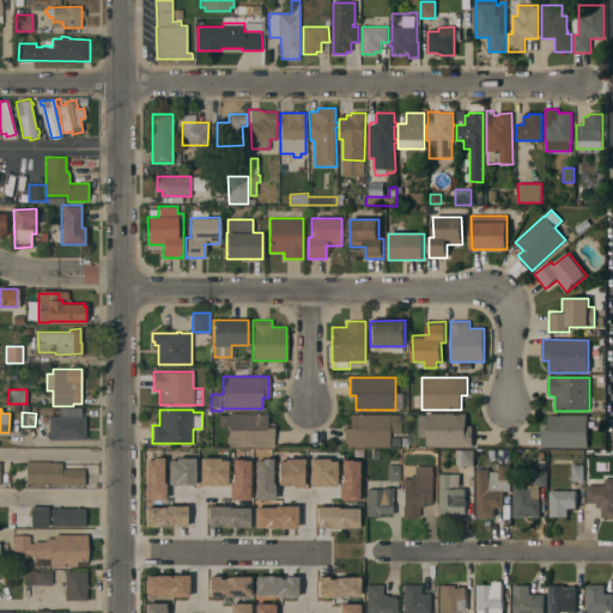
[(228,445),(228,426),(218,426),(218,414),(228,416),(228,413),(267,413),(267,428),(273,428),(273,445),(228,445)]
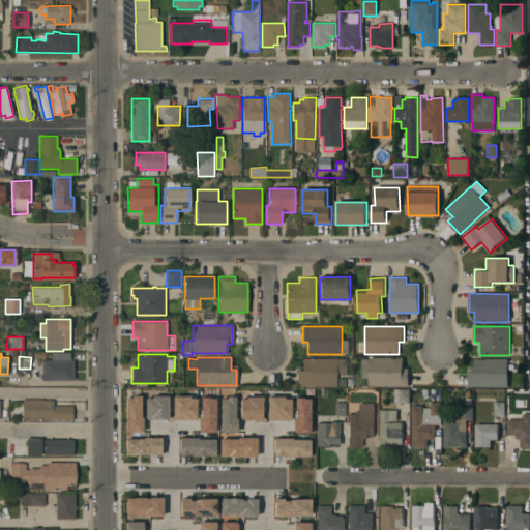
[(297,386),(297,371),(302,371),(302,357),(346,358),(346,374),(336,374),(336,386),(297,386)]
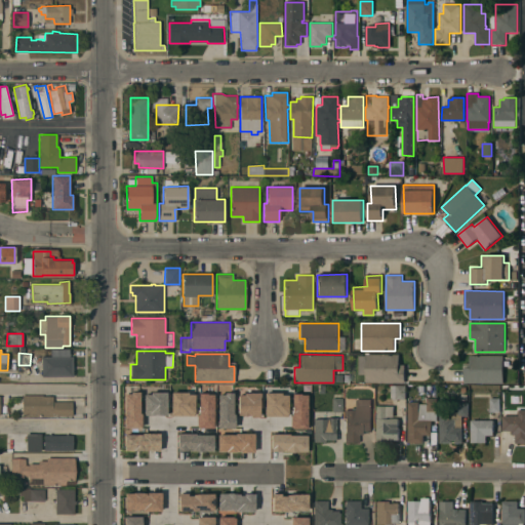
[(365,382),(365,374),(358,374),(358,356),(365,356),(365,355),(399,355),(399,365),(404,365),(404,382),(365,382)]
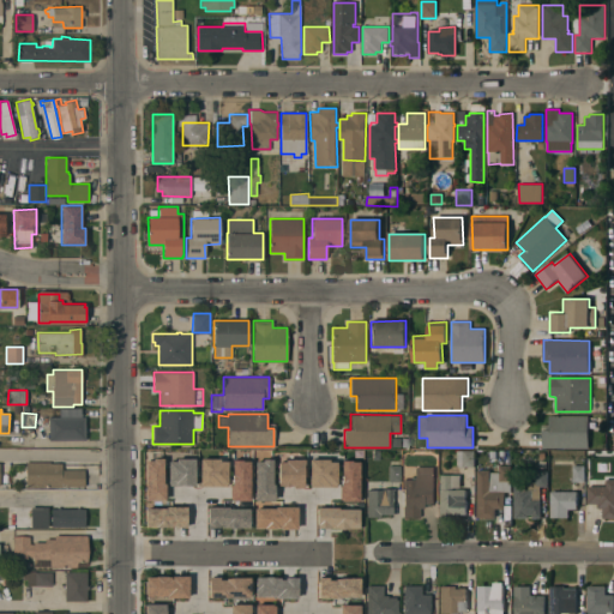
[(49,440),(48,417),(85,416),(85,440),(49,440)]
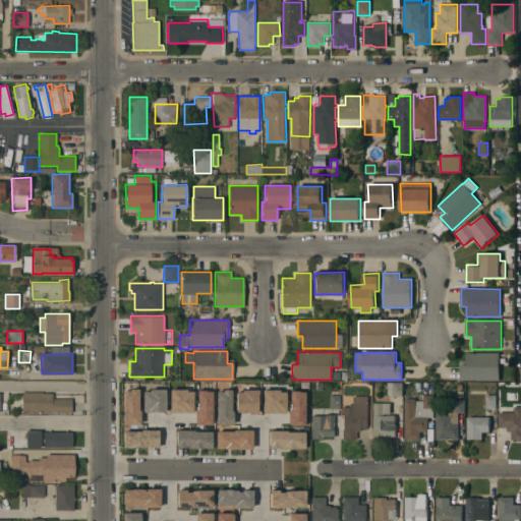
[(461,381),(461,364),(466,364),(466,353),(500,353),(500,381),(461,381)]
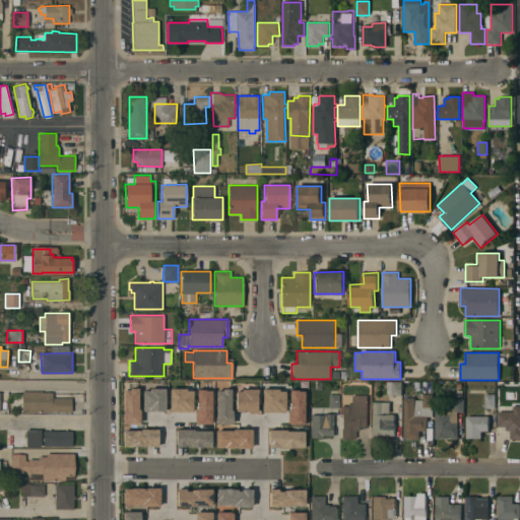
[(401,382),(401,396),(387,396),(387,382),(401,382)]
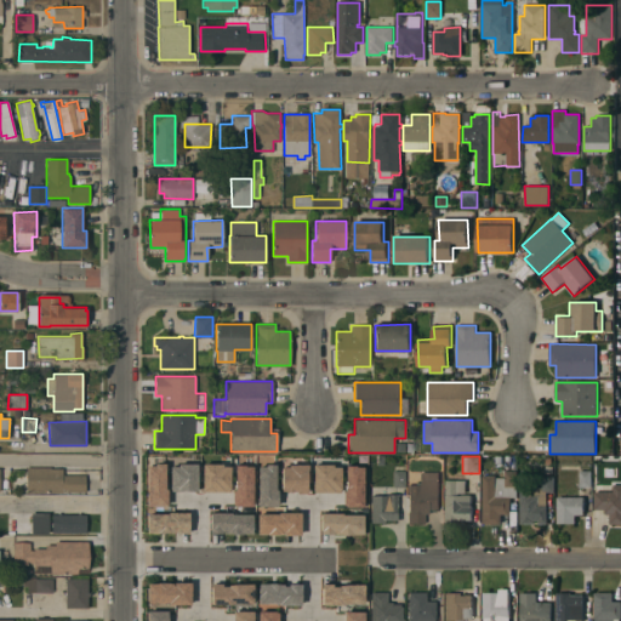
[(169,463),(170,491),(197,491),(197,462),(169,463)]
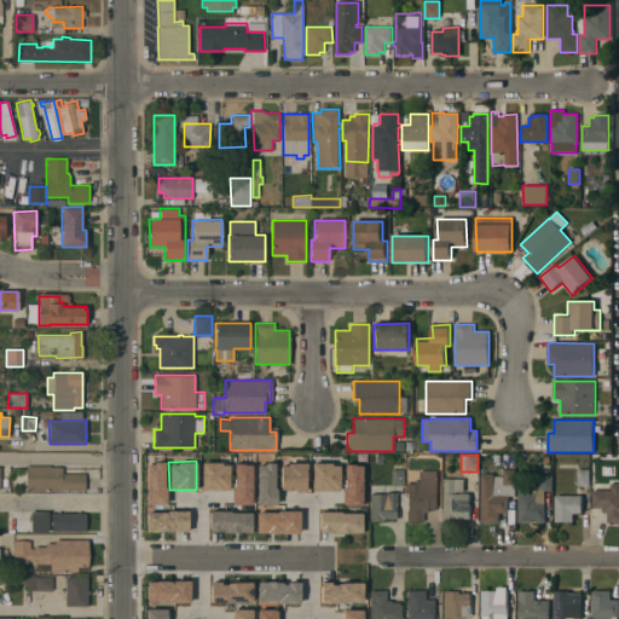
[(165,504),(165,462),(145,462),(145,504),(165,504)]
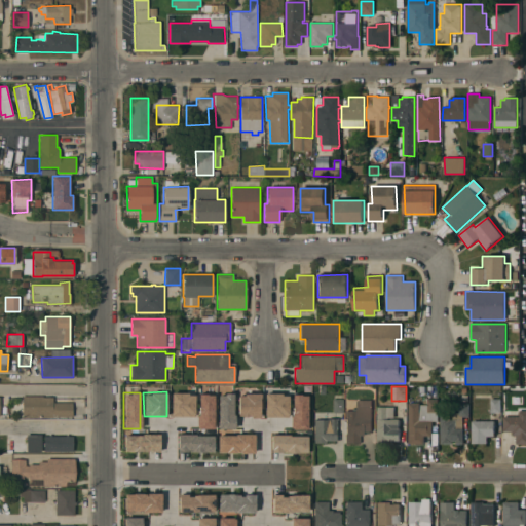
[(194,393),(171,392),(170,416),(193,416),(194,393)]
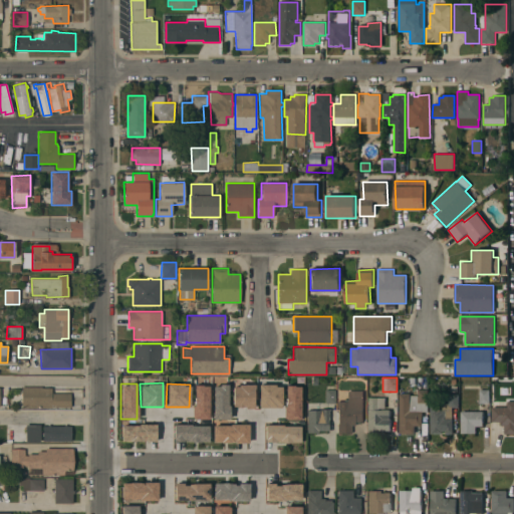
[(253,408),(254,383),(233,383),(232,408),(253,408)]
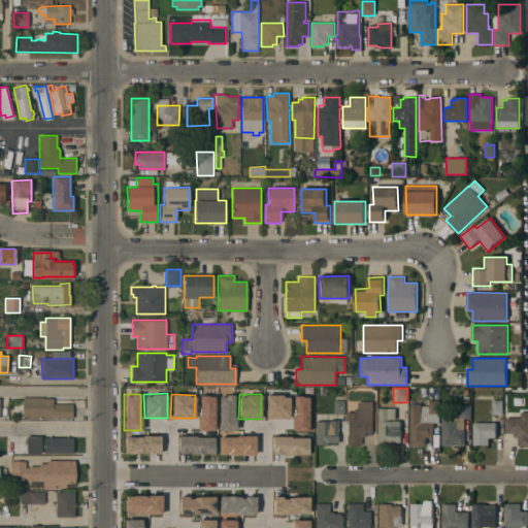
[(265,418),(289,418),(289,394),(265,394),(265,418)]
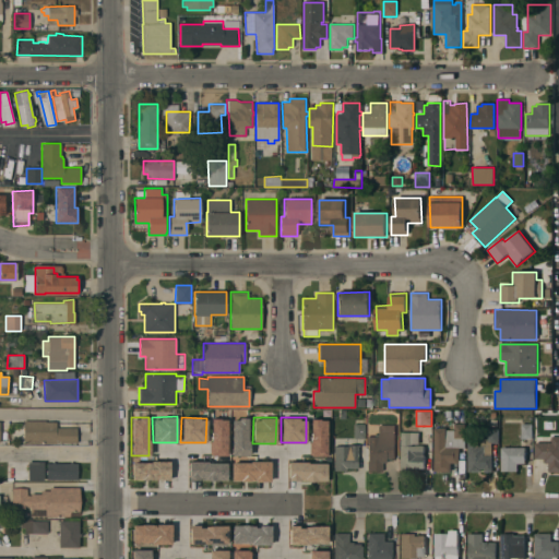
[(226,455),(226,418),(210,418),(210,455),(226,455)]
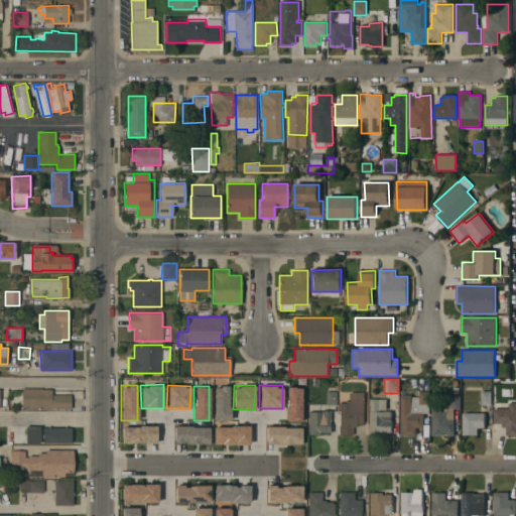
[(213,420),(229,420),(229,386),(214,386),(213,420)]
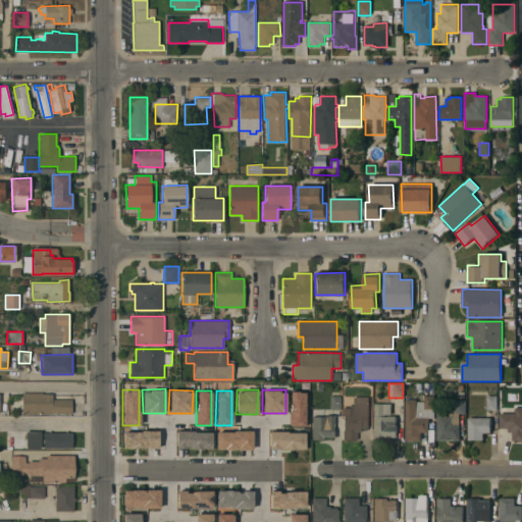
[(304,426),(305,390),(289,390),(289,425),(304,426)]
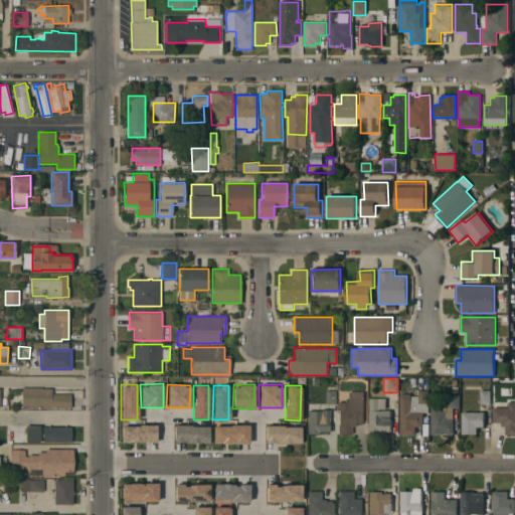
[(22,408),(22,387),(42,387),(42,388),(51,388),(51,394),(70,393),(70,407),(22,408)]
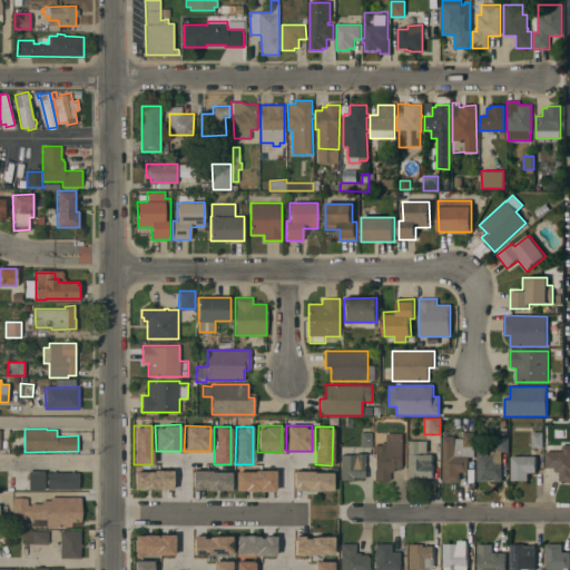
[(0,430),(9,430),(9,449),(0,449),(0,430)]
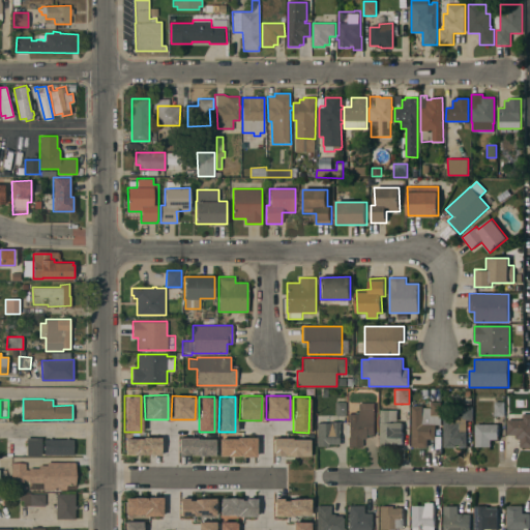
[(346,415),(335,415),(335,402),(346,402),(346,415)]
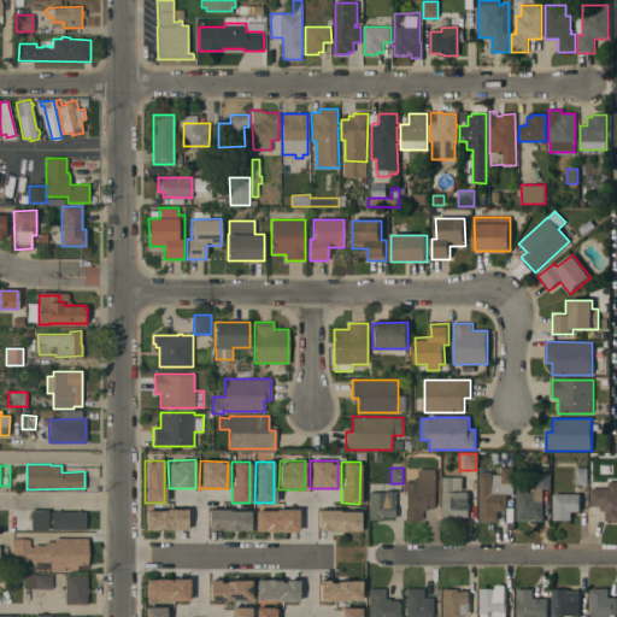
[(480,472),(492,472),(492,475),(501,475),(501,468),(513,468),(513,494),(506,494),(506,512),(498,512),(498,521),(480,521),(480,472)]
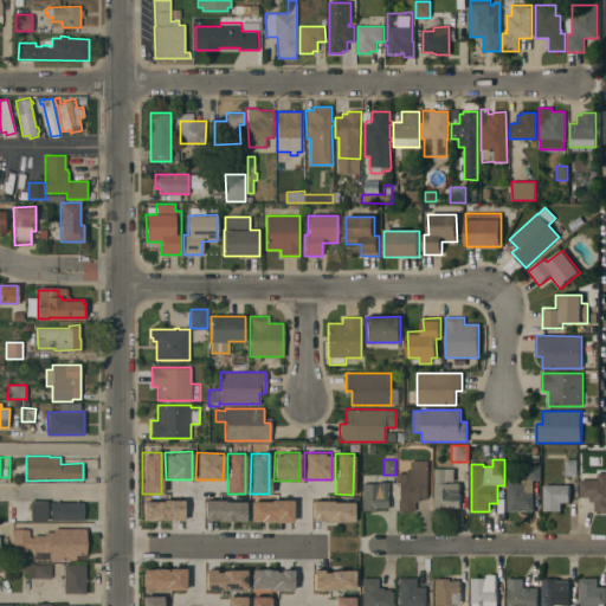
[(565,459),(577,459),(577,476),(565,476),(565,459)]
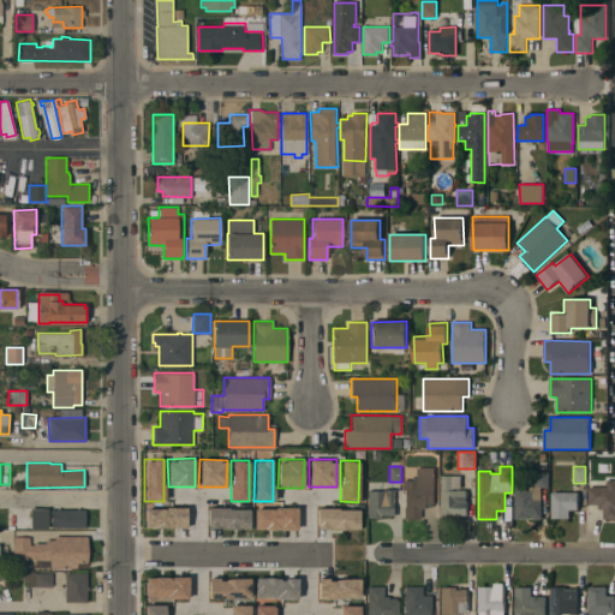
[(435,505),(424,505),(424,508),(421,508),(421,518),(405,518),(405,479),(416,479),(416,469),(435,469),(435,505)]
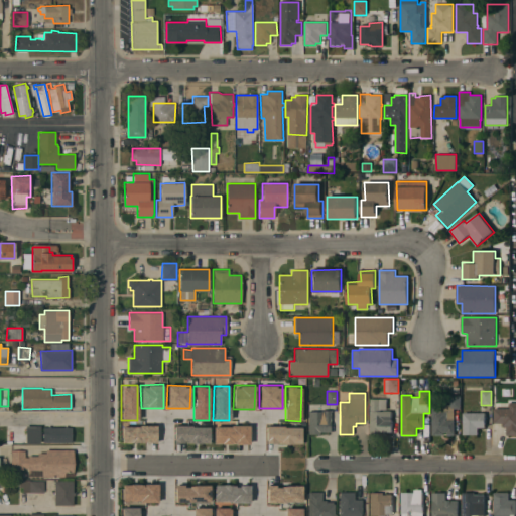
[(431,407),(441,407),(441,412),(444,412),(444,405),(449,405),(449,396),(461,396),(460,409),(455,409),(455,435),(447,435),(447,433),(443,433),(443,435),(431,435),(431,407)]
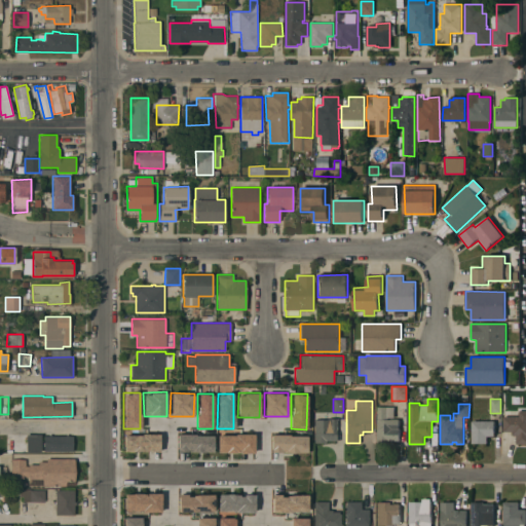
[(377,407),(393,407),(393,418),(387,418),(387,419),(399,419),(399,428),(400,428),(400,441),(388,441),(388,443),(377,443),(377,407)]
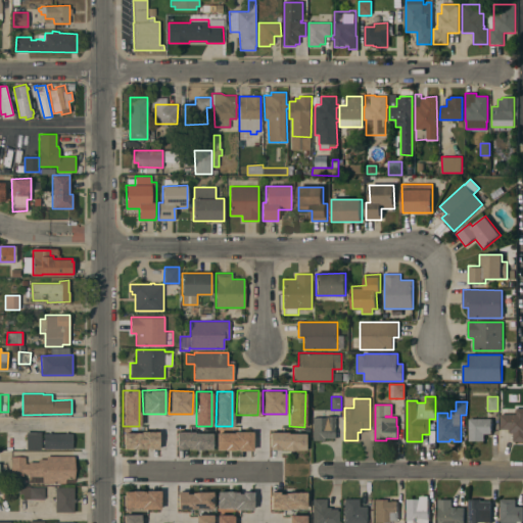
[(522,441),(513,441),(513,433),(509,433),(509,429),(501,429),(501,414),(517,414),(517,409),(522,409),(522,441)]
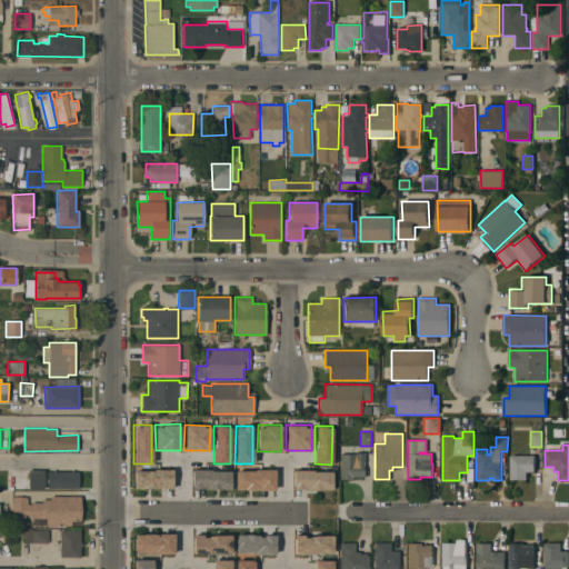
[(340,453),(355,453),(355,452),(365,452),(365,463),(363,463),(363,477),(352,477),(352,479),(340,479),(340,453)]
